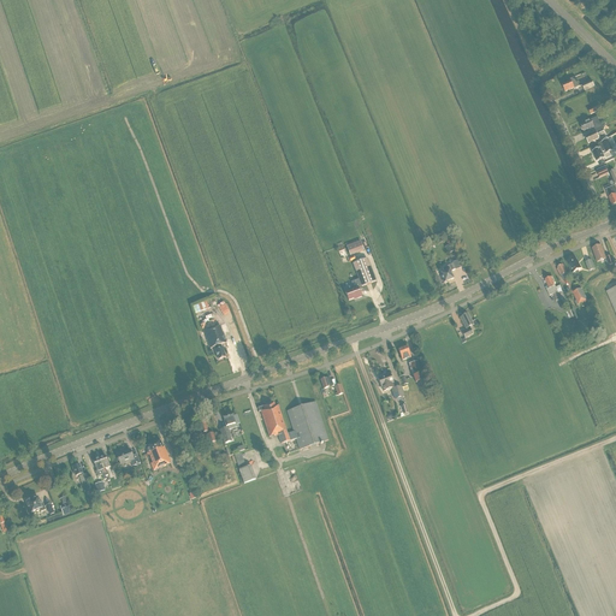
[(580,87),(575,77),(570,80),(570,82),(562,86),(566,92),(574,88),(574,89),(580,87)]
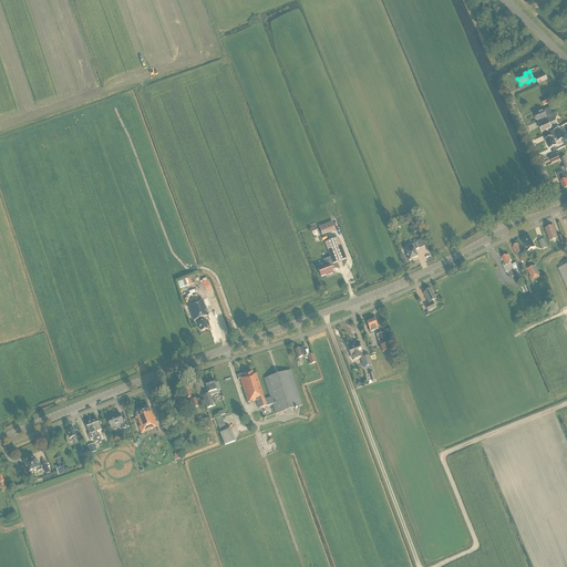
[(547,80),(545,74),(536,79),(538,84),(547,80)]
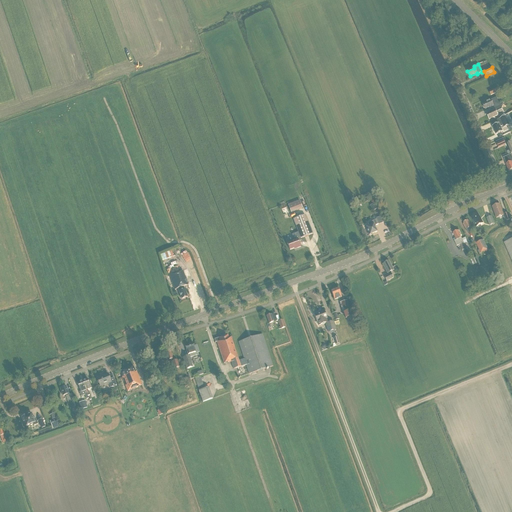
[(500,91),(498,87),(489,91),(491,95),(500,91)]
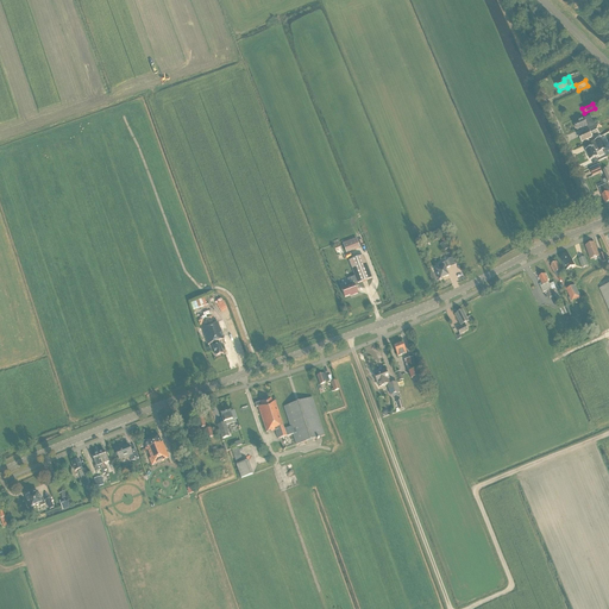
[(586,126),(588,129),(596,125),(595,123),(594,123),(590,115),(584,119),(584,120),(578,123),(575,125),(577,130),(581,129),(586,126)]
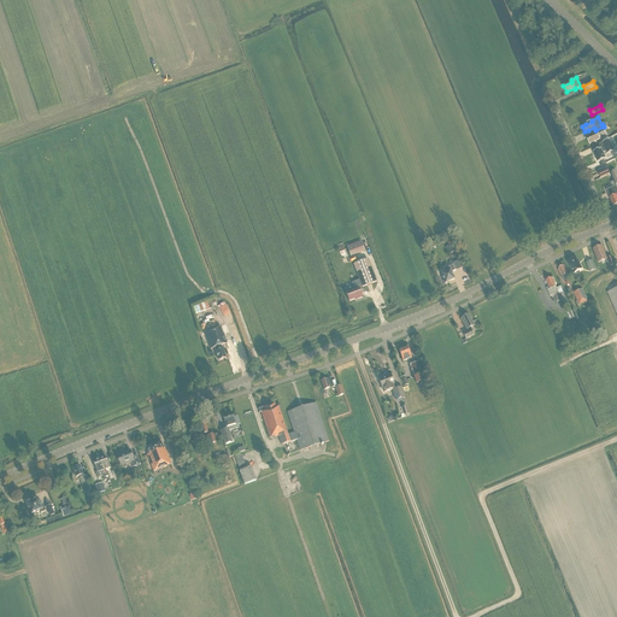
[(604,127),(595,130),(598,134),(587,139),(589,144),(600,139),(599,136),(605,133),(604,130),(605,130),(604,127)]
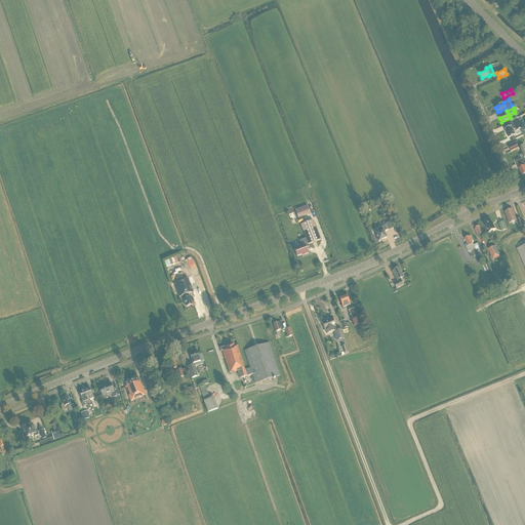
[(514,131),(517,130),(517,131),(522,128),(518,119),(510,123),(512,126),(505,129),(506,130),(505,130),(506,132),(507,132),(509,137),(515,134),(514,131)]
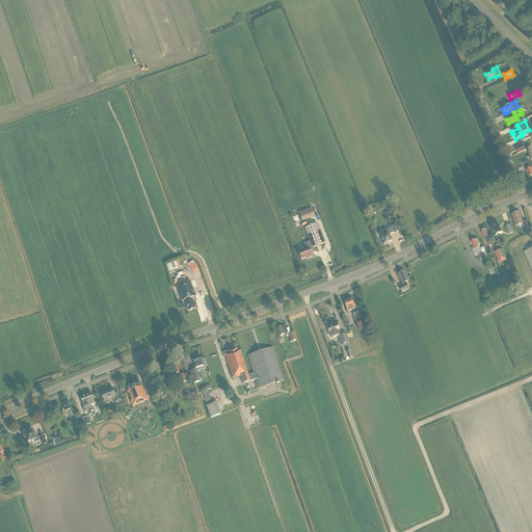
[(524,145),(516,150),(519,155),(526,151),(524,145)]
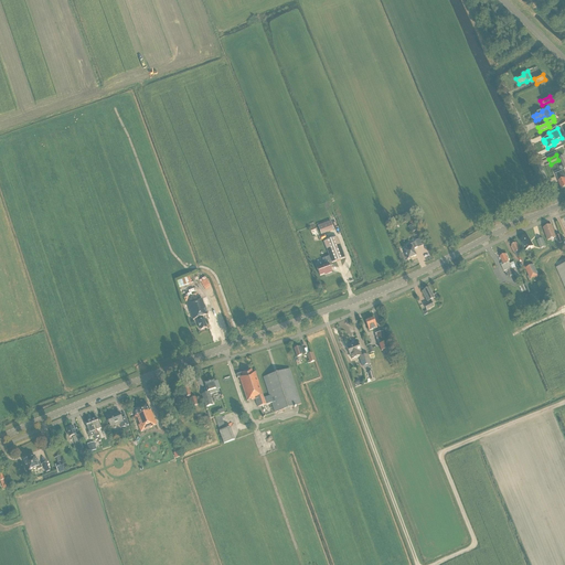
[(318,226),(321,235),(333,230),(331,222),(318,226)]
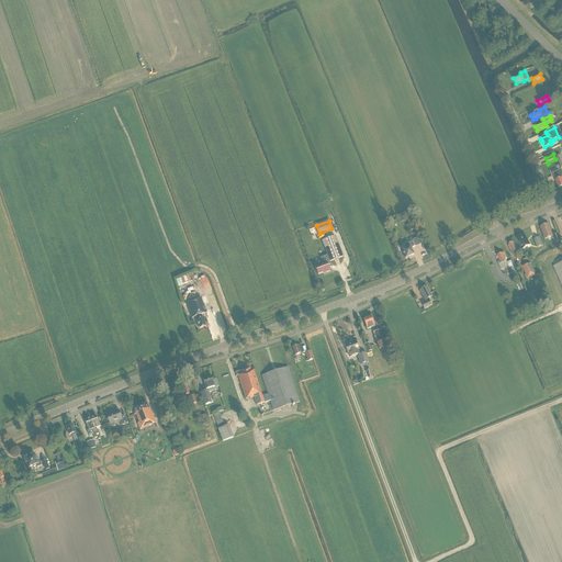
[(544,239),(552,236),(549,226),(547,226),(546,225),(540,227),(544,239)]
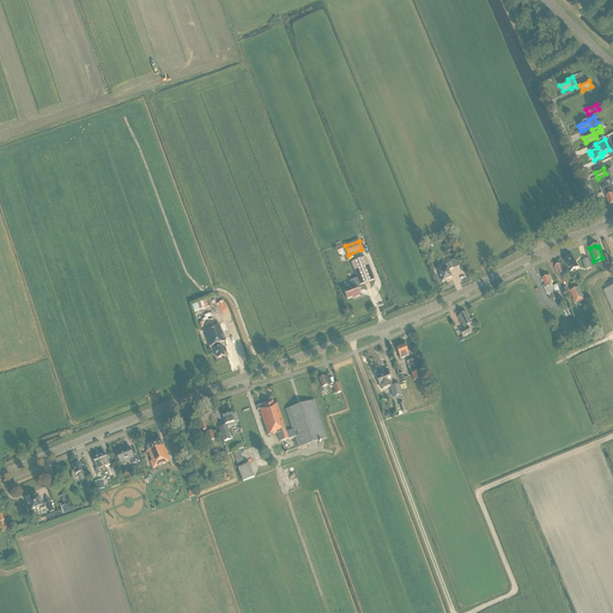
[(578,267),(572,256),(564,260),(570,272),(578,267)]
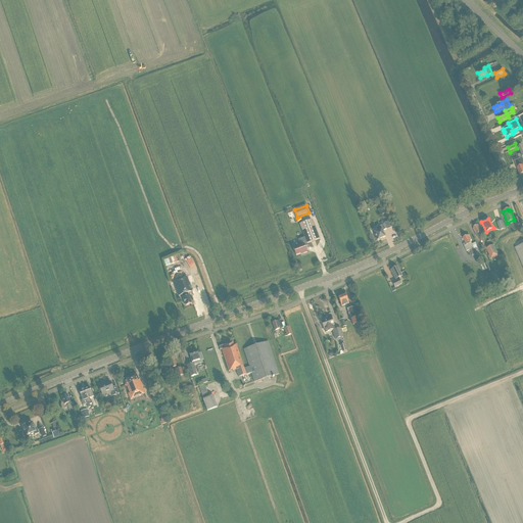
[(300,224),(304,237),(307,243),(319,239),(312,220),(300,224)]
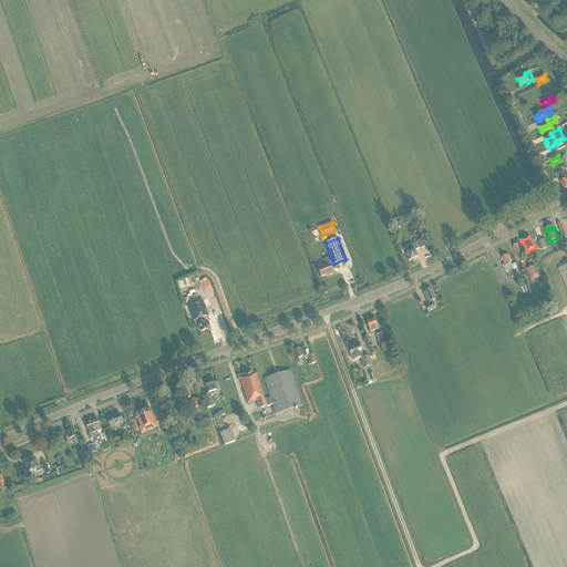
[(548,248),(545,239),(538,241),(542,250),(548,248)]
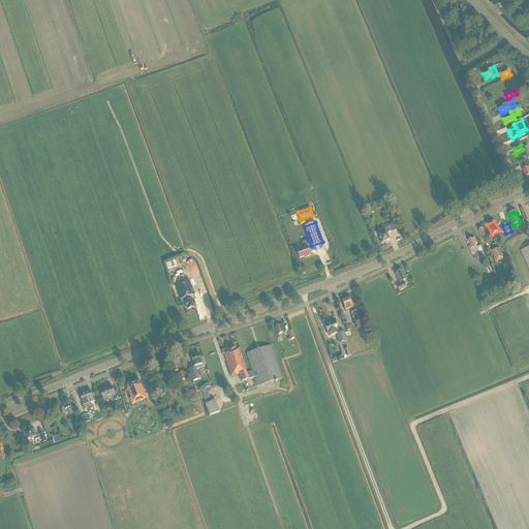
[(381,243),(390,239),(387,234),(392,231),(390,227),(380,230),(381,235),(378,236),(381,243)]
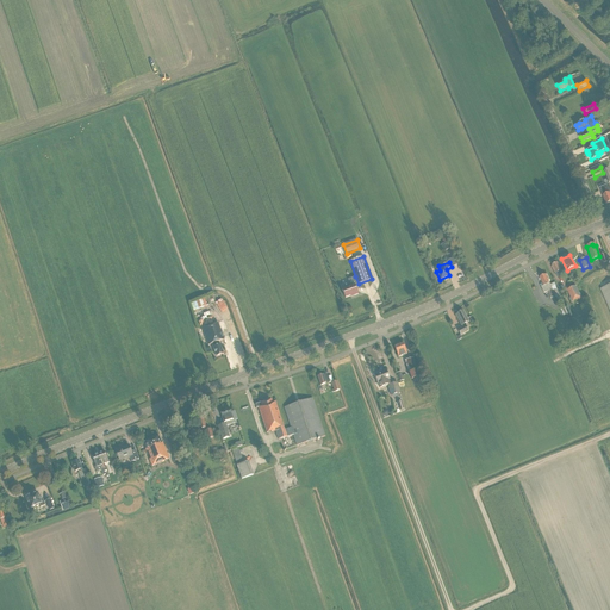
[(561,271),(558,262),(553,265),(553,266),(552,267),(555,273),(556,273),(558,278),(561,277),(560,272),(561,271)]
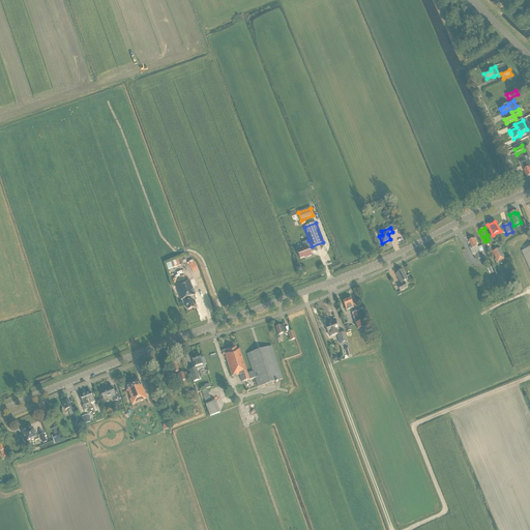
[(478,243),(475,238),(469,241),(472,248),(470,249),(473,255),(480,252),(486,263),(489,261),(487,259),(488,258),(484,252),(482,245),(478,247),(477,244),(478,243)]
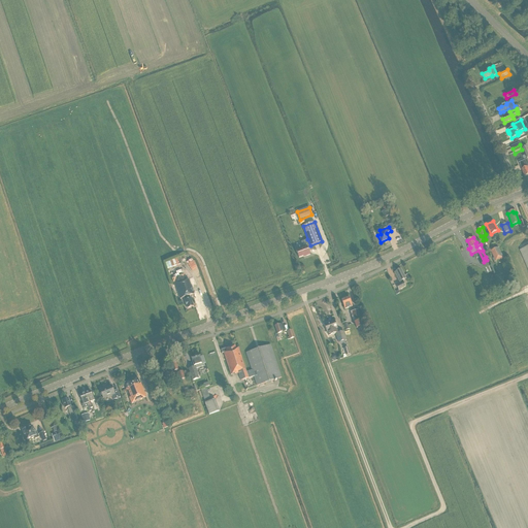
[(307,246),(310,245),(307,239),(304,240),(305,243),(302,244),(303,248),(296,251),(299,258),(306,255),(306,256),(310,255),(307,246)]
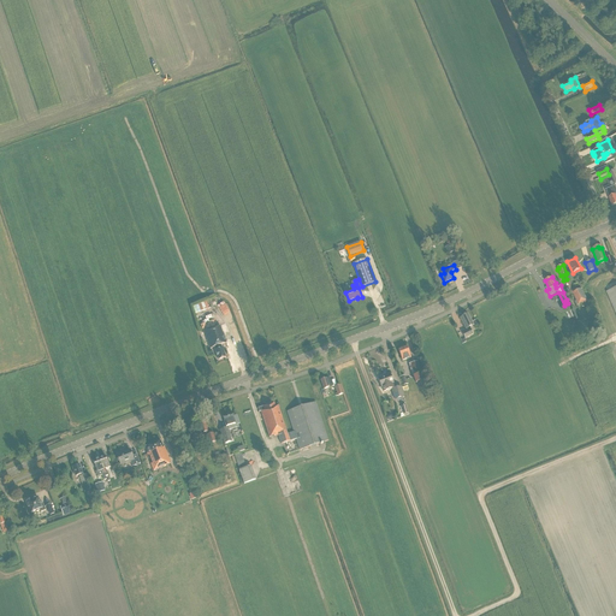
[(587,301),(581,289),(573,292),(579,306),(587,301)]
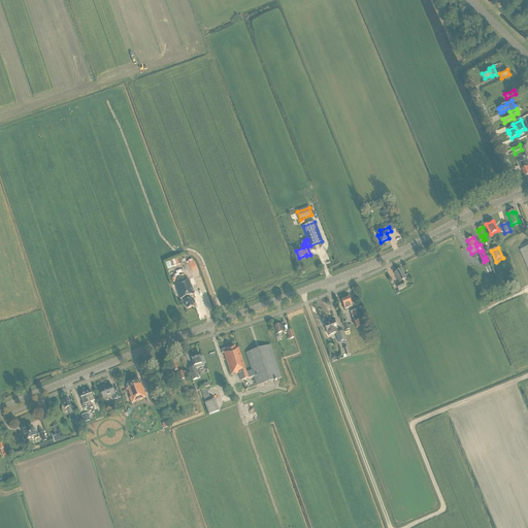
[(395,273),(399,282),(400,282),(400,284),(396,286),(398,290),(405,287),(402,281),(405,278),(401,269),(396,271),(396,273),(395,273)]
